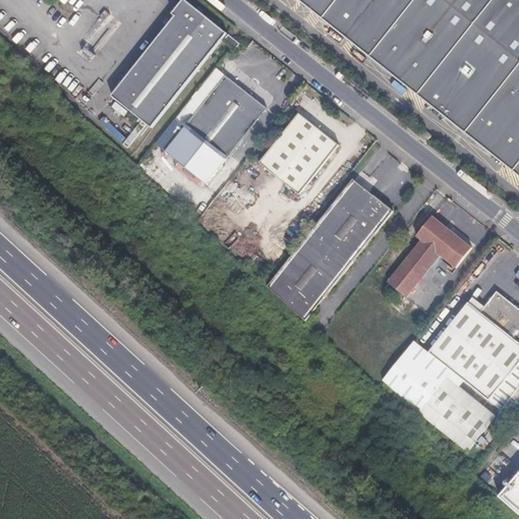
[(223,33),(181,0),(173,0),(165,11),(168,13),(105,93),(148,127),(223,33)]
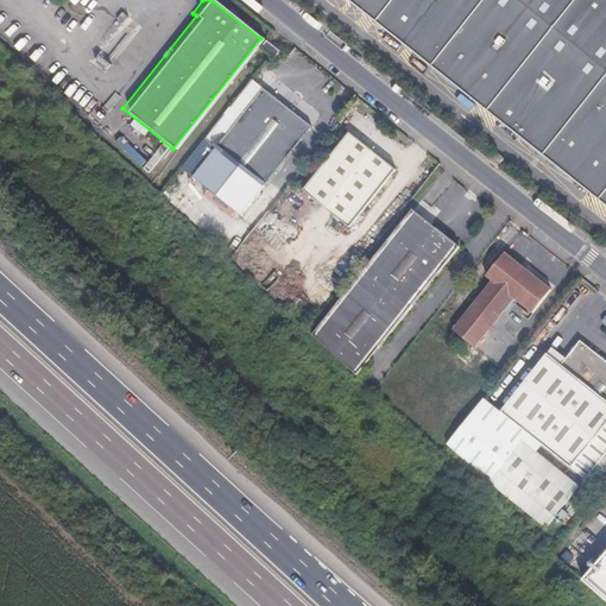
[(351,0),(431,65),(509,127),(605,203),(605,0),(351,0)]
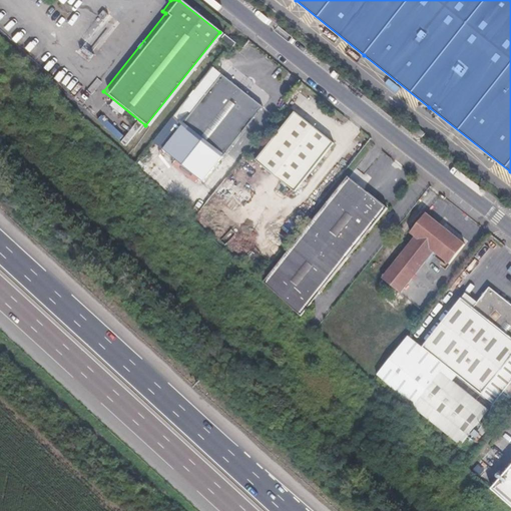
[(236,54),(240,48),(229,40),(225,45),(236,54)]
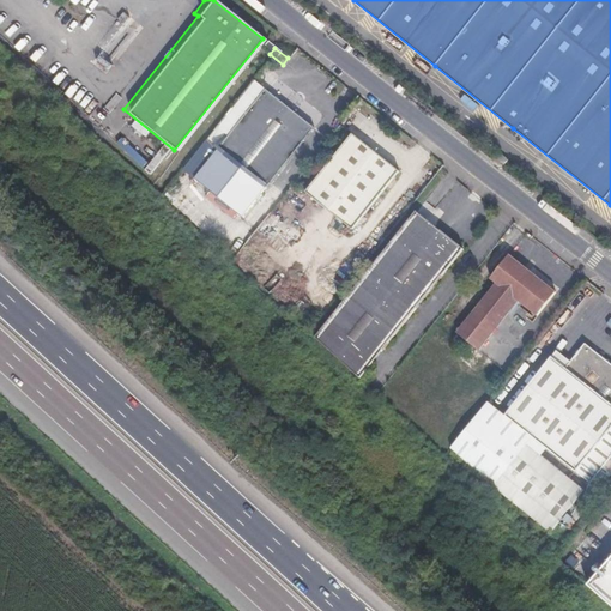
[(310,126),(260,86),(215,145),(264,186),(310,126)]
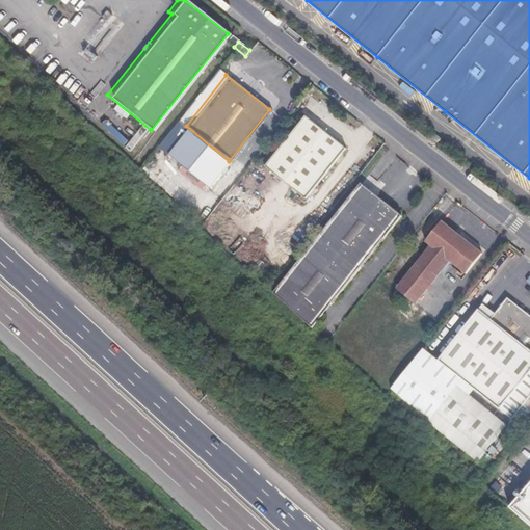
[(301,115),(263,166),(303,199),(343,148),(301,115)]
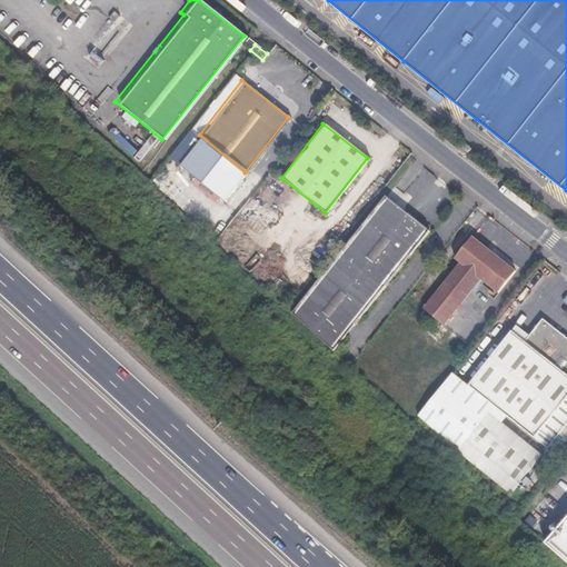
[(245,172),(199,135),(178,161),(222,199),(245,172)]
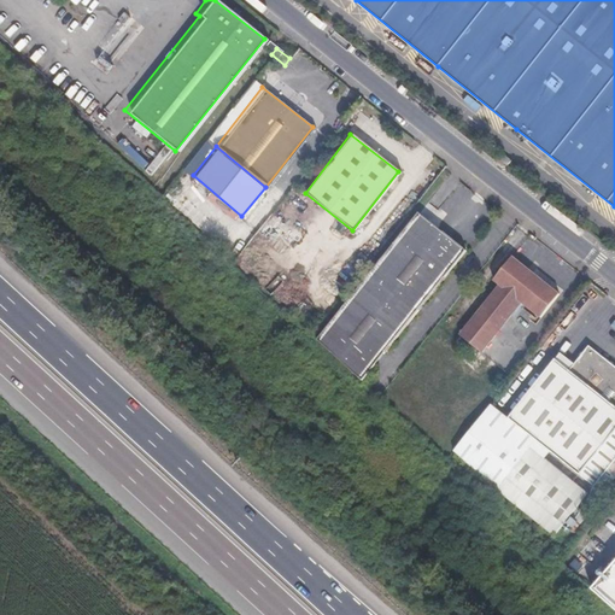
[(314,337),(359,379),(461,250),(414,212),(314,337)]
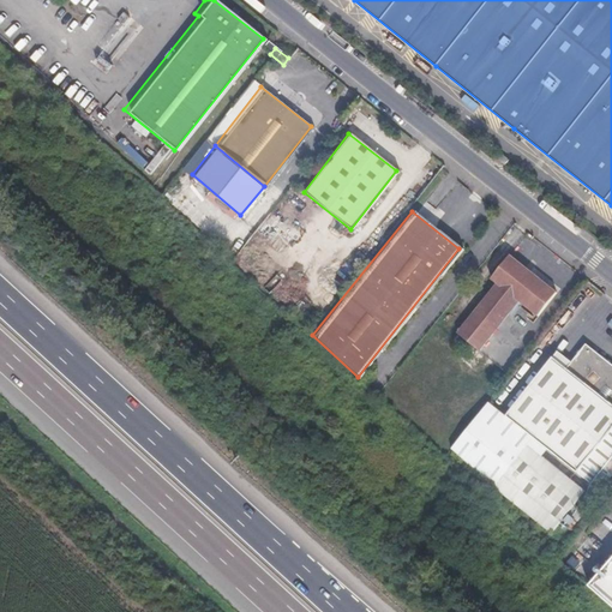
[(457,331),(479,349),(519,300),(537,315),(557,288),(511,252),(492,276),(497,281),(457,331)]
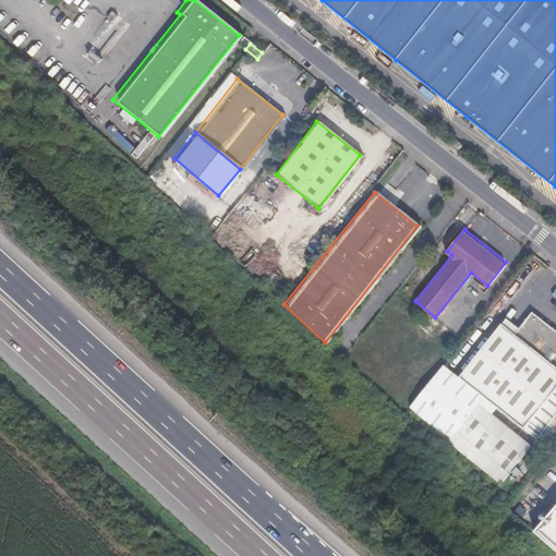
[(512,334),(499,324),(458,376),(485,398),(522,427),(555,386),(555,330),(531,311),(512,334)]
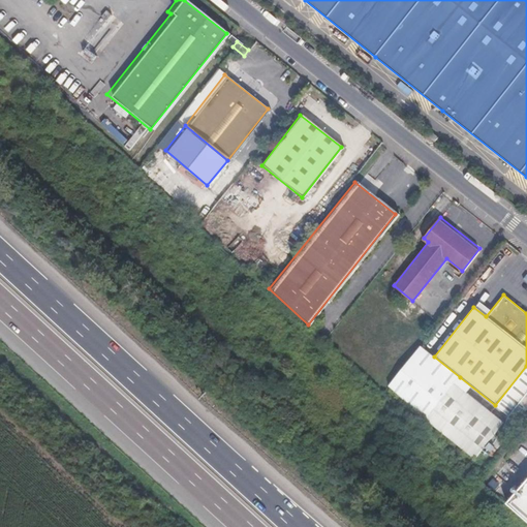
[(419,345),(388,383),(474,458),(504,421),(456,382),(460,377),(434,357),(419,345)]
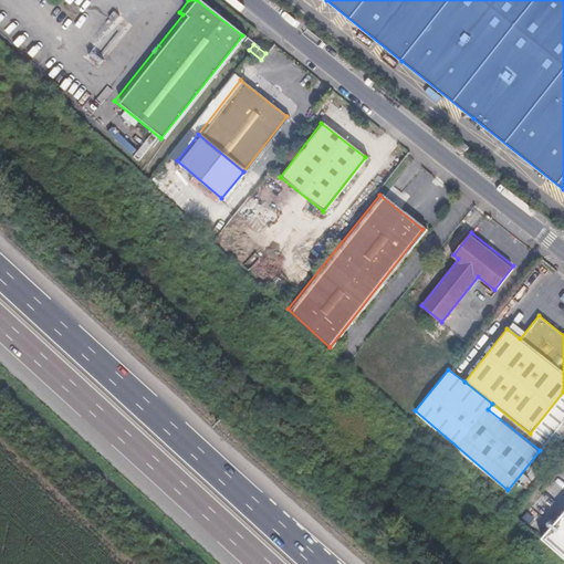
[(563,512),(542,540),(563,559),(563,512)]
